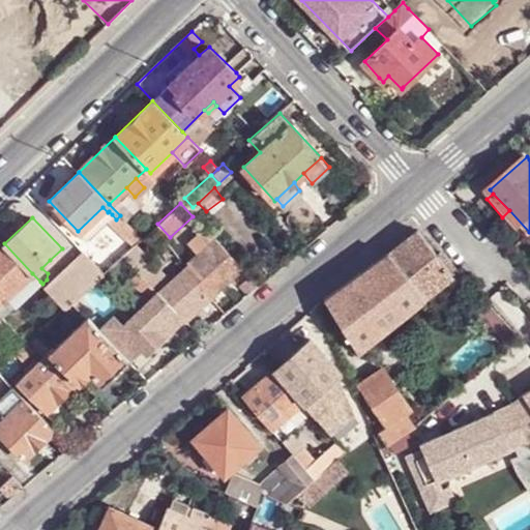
[(131,227),(95,263),(105,273),(123,256),(136,244),(142,237),(131,227)]
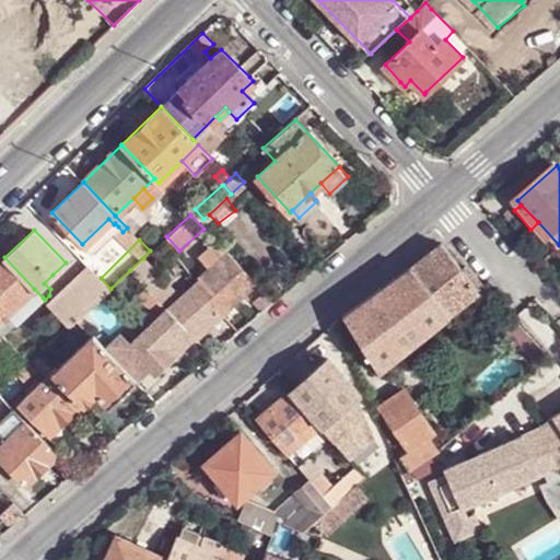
[(409,268),(343,316),(377,370),(480,290),(442,242),(409,268)]
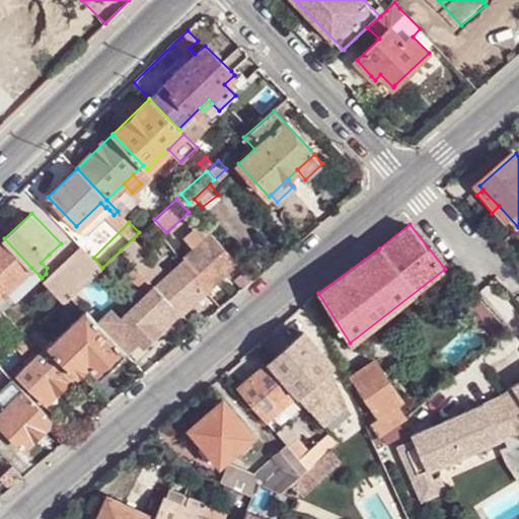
[(186,257),(187,260),(212,286),(212,287),(239,264),(203,226),(186,239),(195,249),(186,257)]
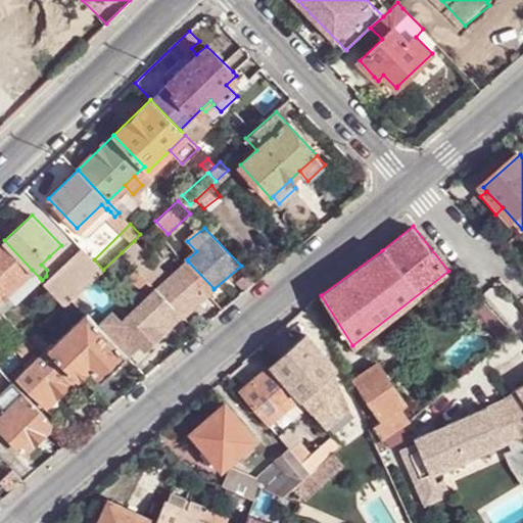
[(4,240),(0,243),(0,301),(32,270),(4,240)]
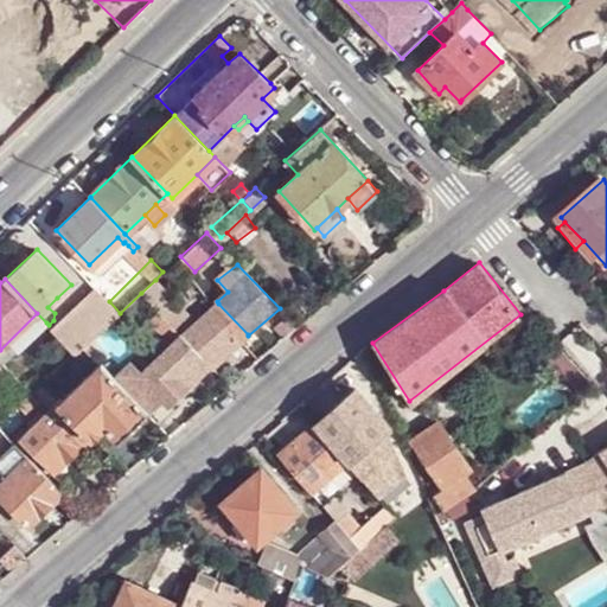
[(155,280),(141,293),(176,327),(183,334),(212,365),(213,366),(243,342),(242,339),(212,311),(189,330),(181,321),(190,314),(155,280)]
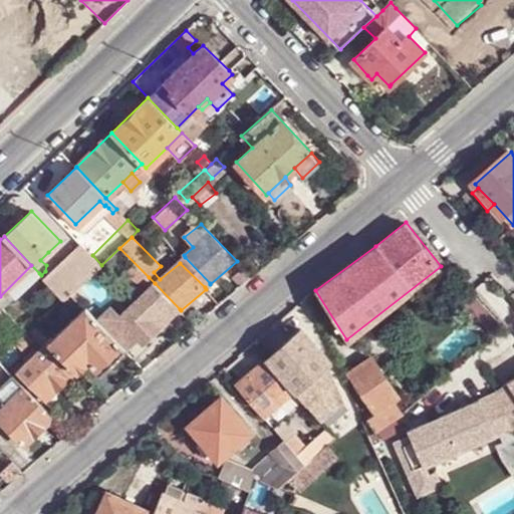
[(45,280),(63,298),(65,299),(71,293),(101,265),(92,255),(82,245),(45,280)]
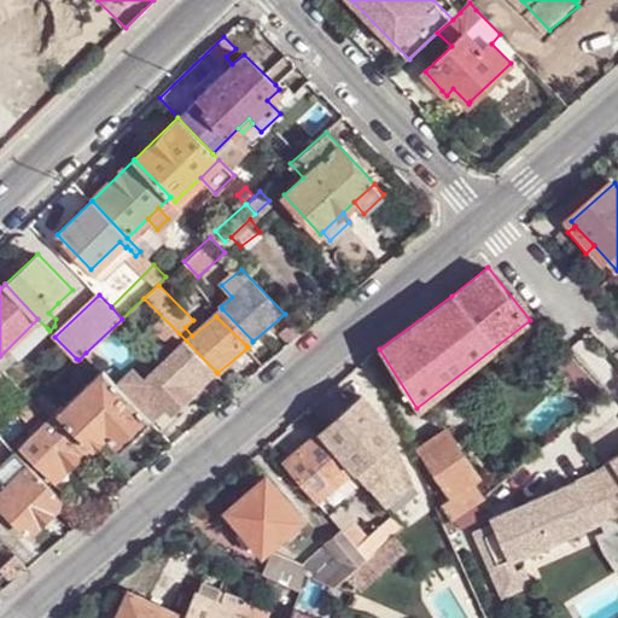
[(65,310),(58,303),(48,313),(56,319),(65,310)]
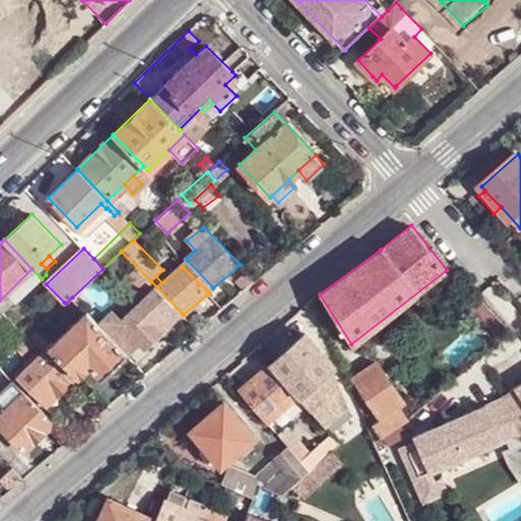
[(187,261),(182,267),(208,291),(213,287),(187,261)]
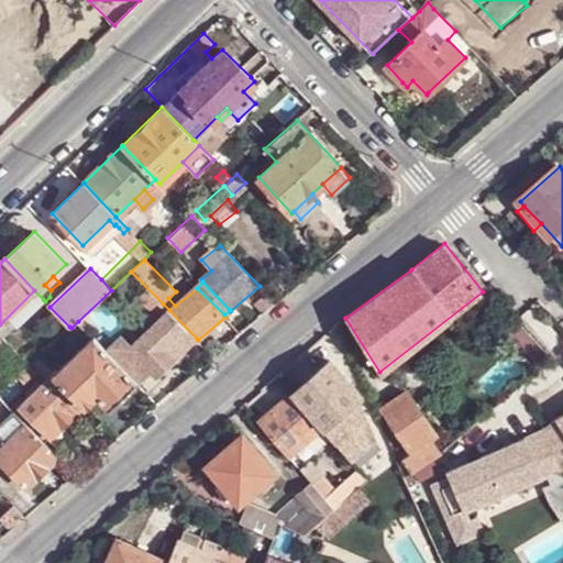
[(276,305),(287,294),(277,283),(265,293),(276,305)]
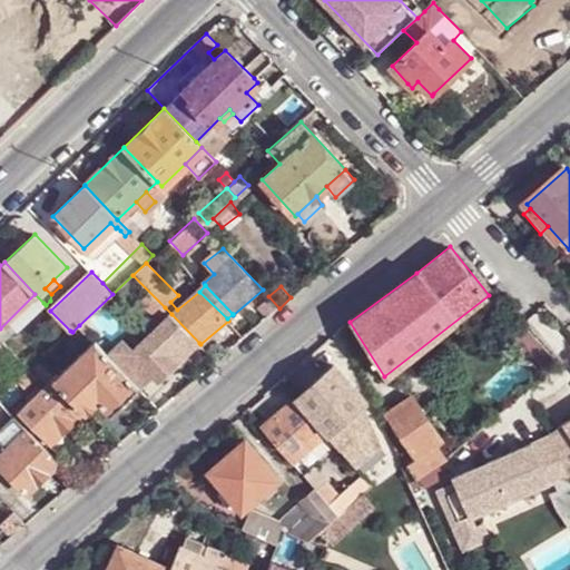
[(35,294),(0,328),(0,335),(3,340),(5,341),(43,303),(35,294)]
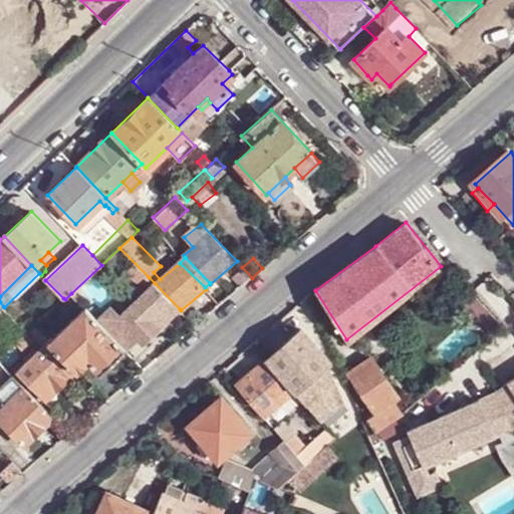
[(240,288),(252,278),(242,267),(231,277),(240,288)]
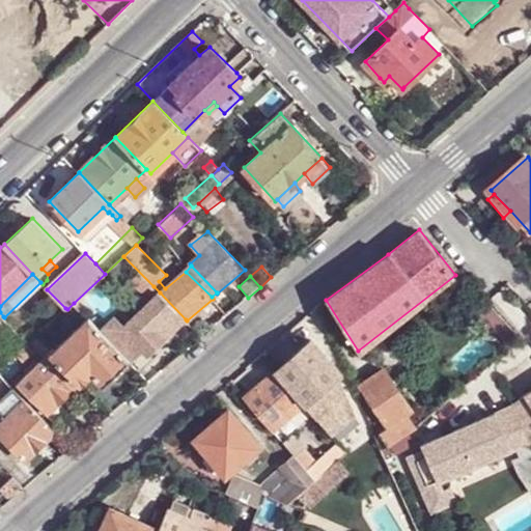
[(160,292),(154,286),(147,290),(155,298),(160,292)]
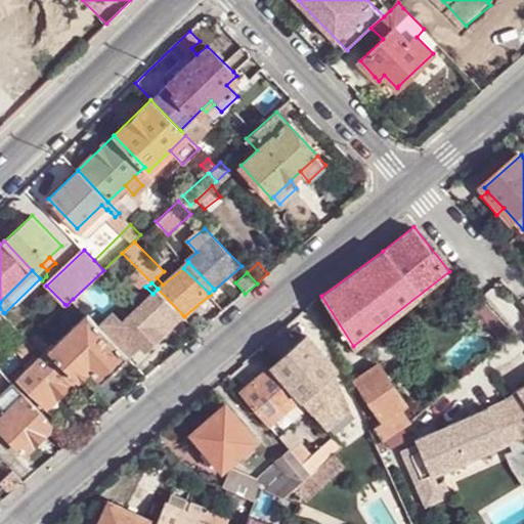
[(103,330),(127,355),(128,356),(141,344),(146,349),(183,315),(158,289),(153,294),(122,323),(117,317),(103,330)]
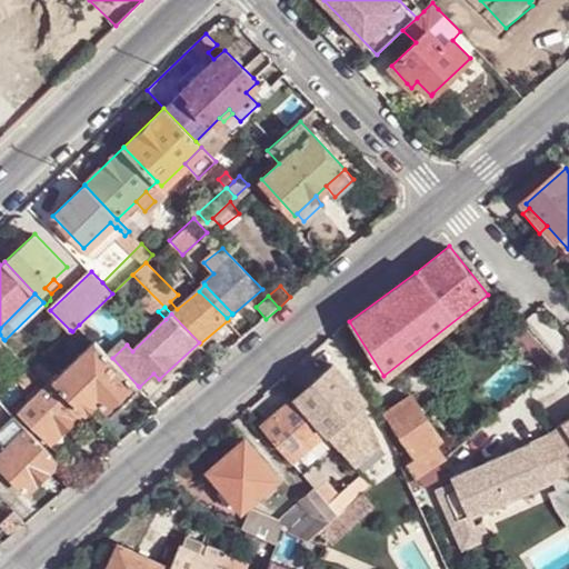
[(10,370),(17,378),(18,378),(30,367),(23,360),(5,340),(3,339),(0,341),(0,356),(12,369),(10,370)]
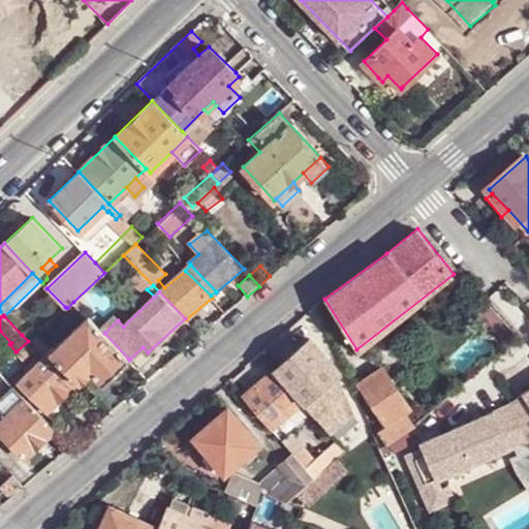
[(88,316),(51,350),(79,380),(90,369),(101,381),(128,359),(104,333),(88,316)]
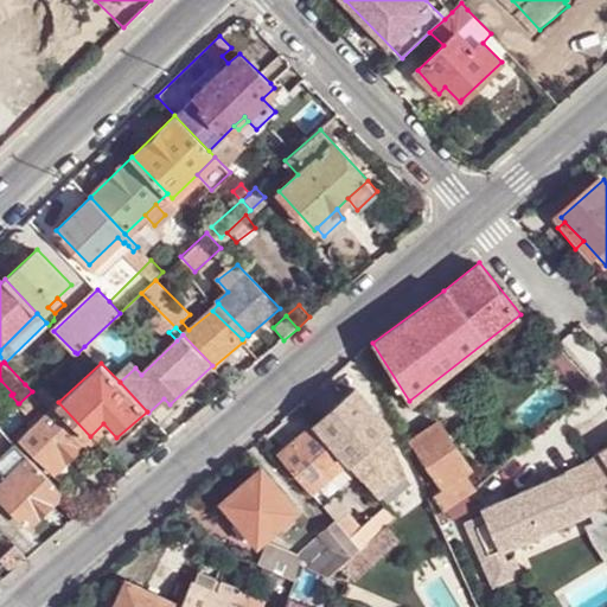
[(33,376),(25,384),(32,391),(40,384),(33,376)]
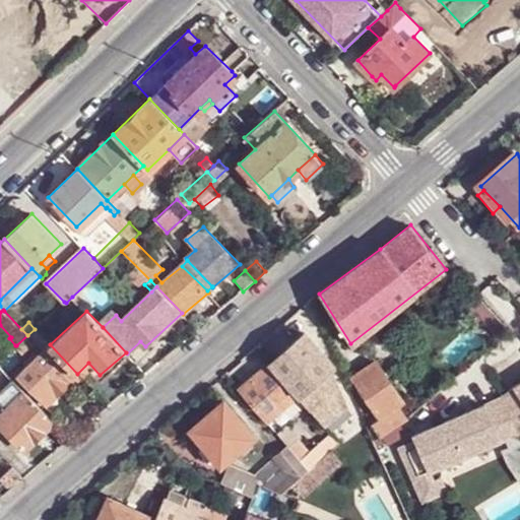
[(35,329),(27,335),(16,345),(30,362),(17,375),(46,404),(77,374),(50,344),(35,329)]
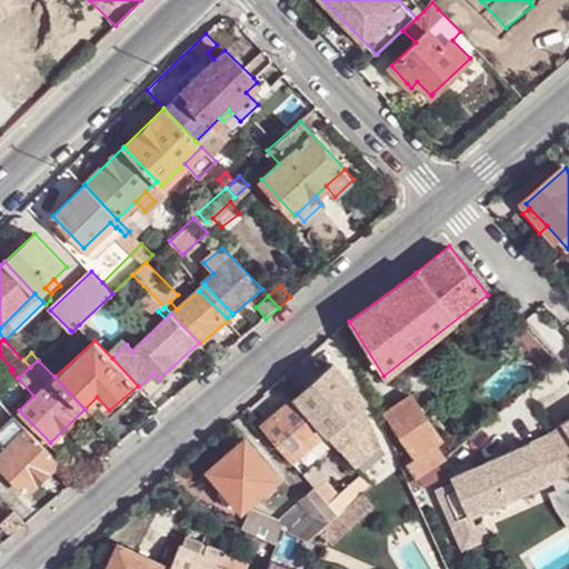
[(333,363),(297,397),(327,431),(343,452),(355,466),(380,445),(361,401),(356,395),(358,392),(333,363)]
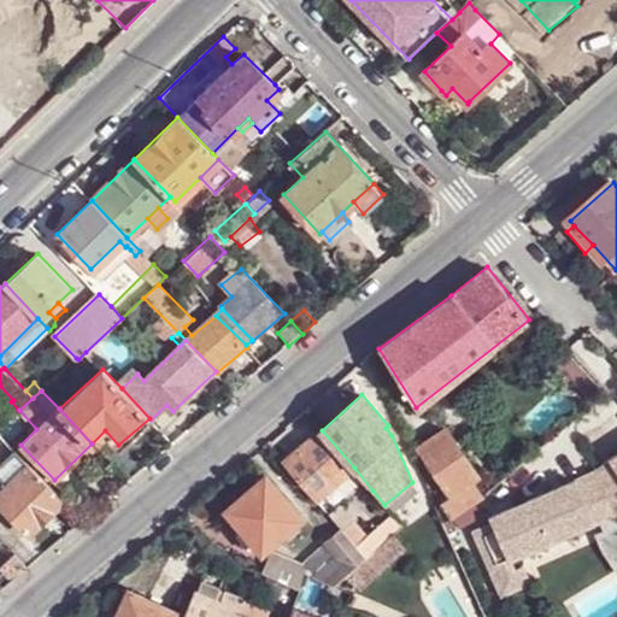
[(445,429),(416,448),(450,498),(450,499),(474,482),(479,479),(445,429)]
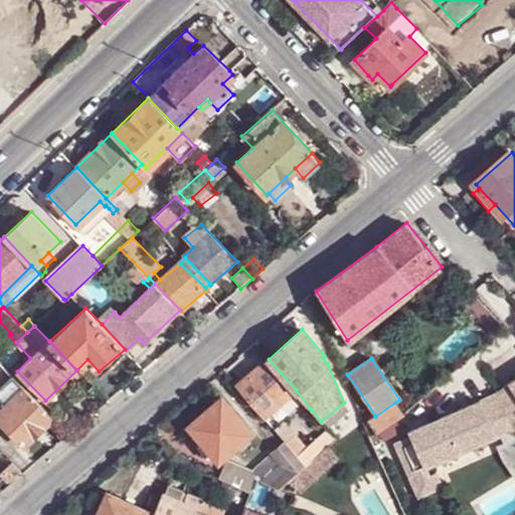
[(269,359),(237,385),(265,417),(296,390),(269,359)]
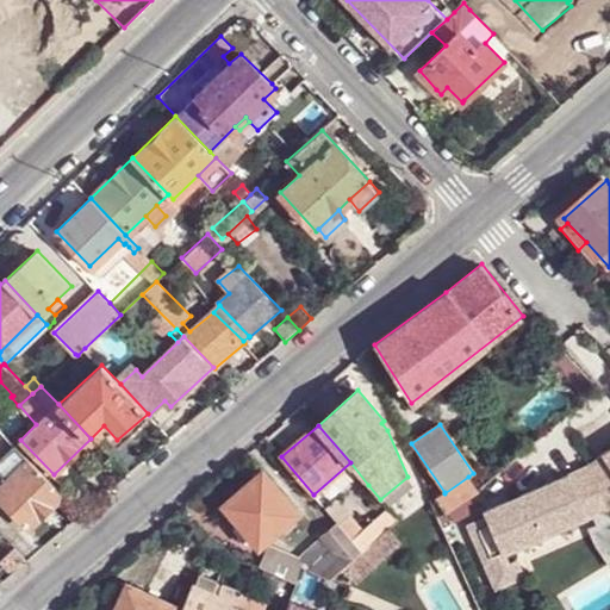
[(609,514),(609,450),(589,465),(590,467),(609,514)]
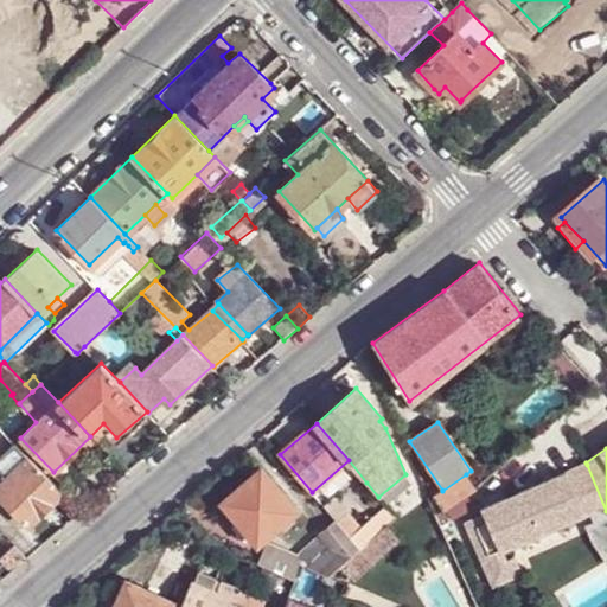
[(63,491),(30,458),(10,478),(0,486),(0,493),(30,524),(40,512),(51,503),(63,491)]
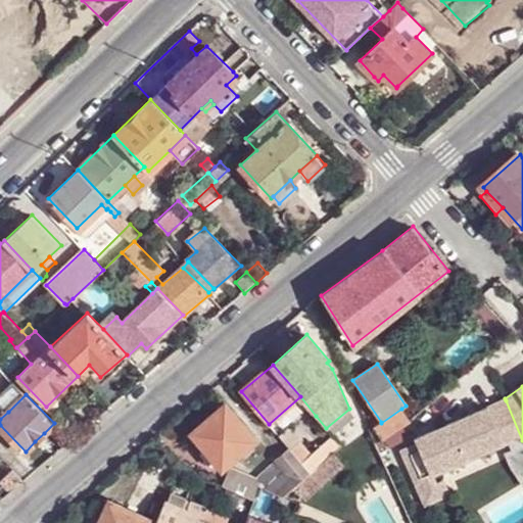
[(522,440),(506,400),(415,444),(418,448),(402,456),(427,509),(450,498),(444,484),(437,487),(433,478),(509,442),(514,454),(507,457),(512,468),(522,482),(522,440)]
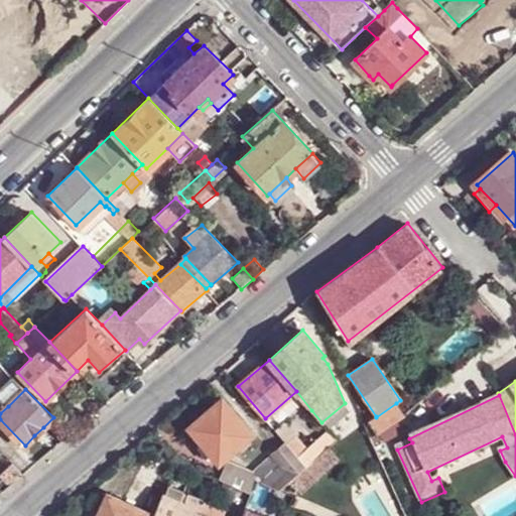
[(190,426),(220,462),(252,433),(223,398),(190,426)]
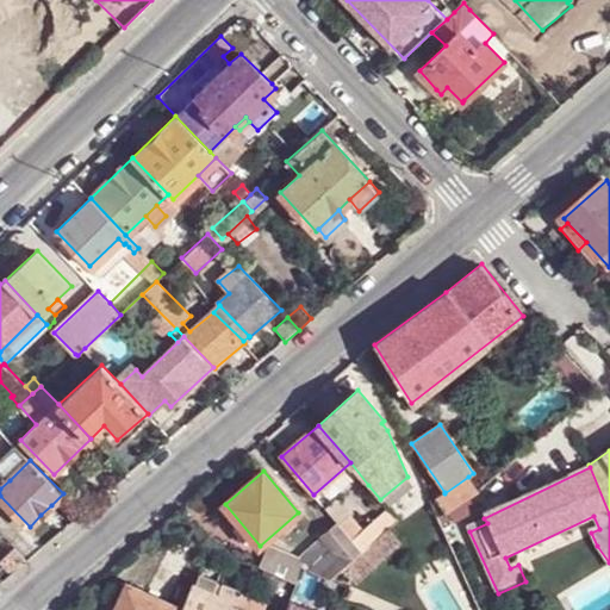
[(444,492),(436,498),(447,514),(478,491),(468,477),(444,493),(444,492)]
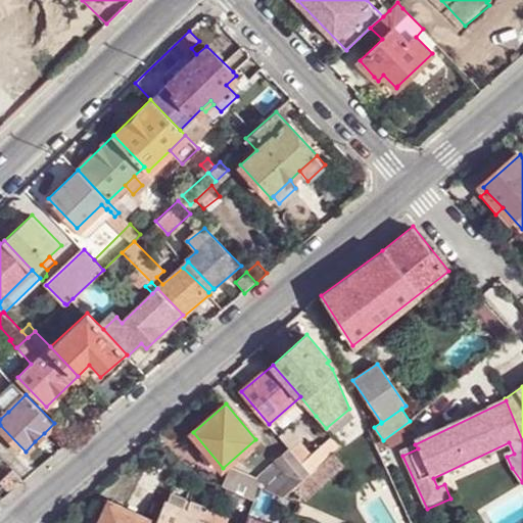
[(44,433),(35,441),(41,447),(49,439),(44,433)]
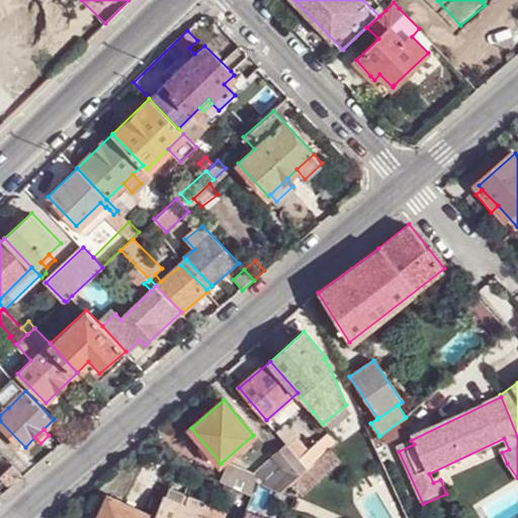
[(296,436),(287,444),(299,459),(310,451),(296,436)]
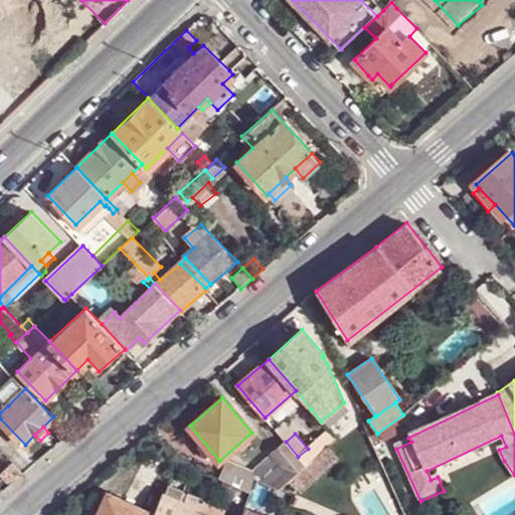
[(286,442),(248,474),(258,478),(258,480),(279,489),(302,469),(306,466),(298,457),(286,442)]
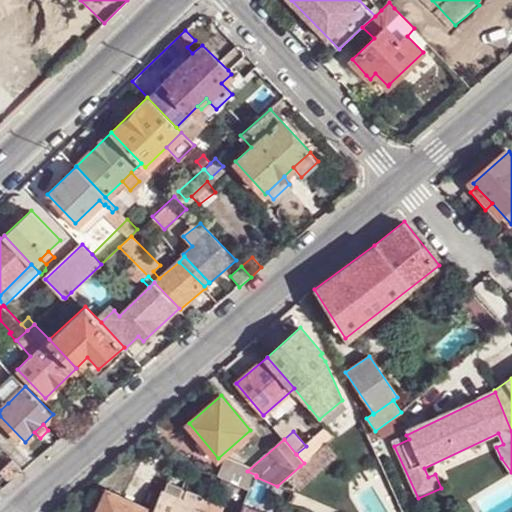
[(304,463),(300,466),(310,478),(337,455),(327,443),(304,463)]
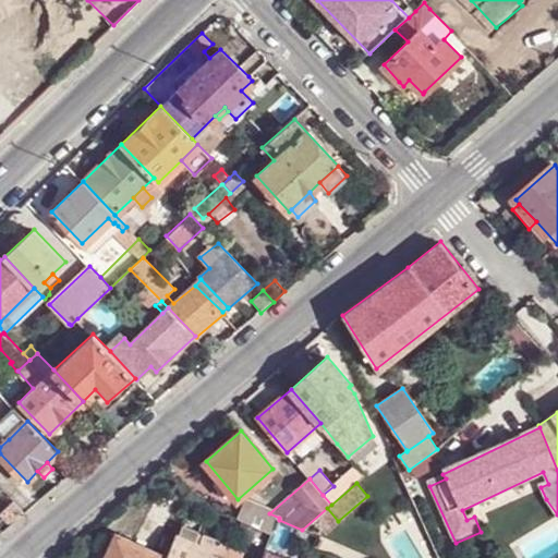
[(245,502),(239,519),(274,533),(279,520),(279,518),(269,513),(245,502)]
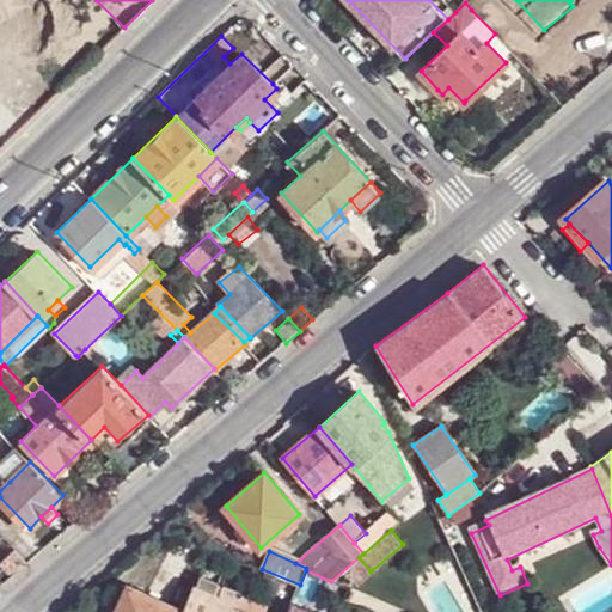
[(195,587),(184,611),(236,611),(239,605),(236,604),(240,593),(224,586),(219,597),(214,594),(219,585),(202,579),(199,588),(195,587)]
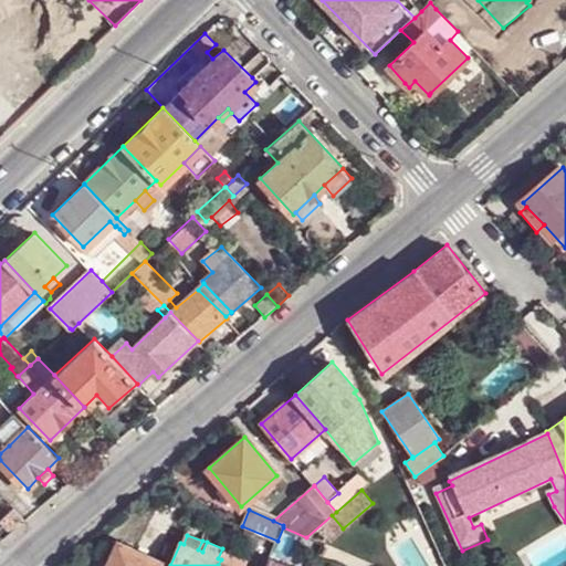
[(119,542),(107,565),(159,565),(161,562),(119,542)]
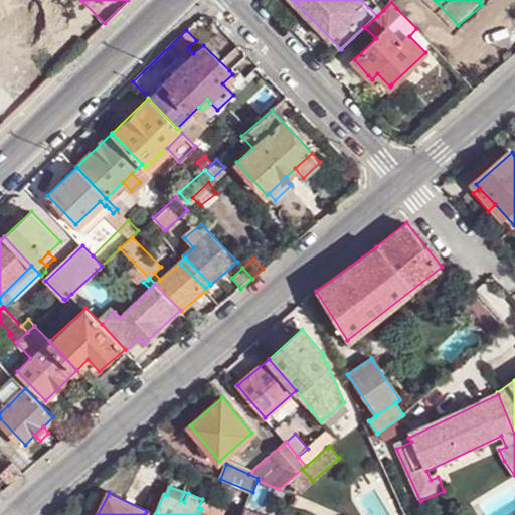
[(201,509),(198,514),(219,514),(223,509),(204,501),(201,509)]
